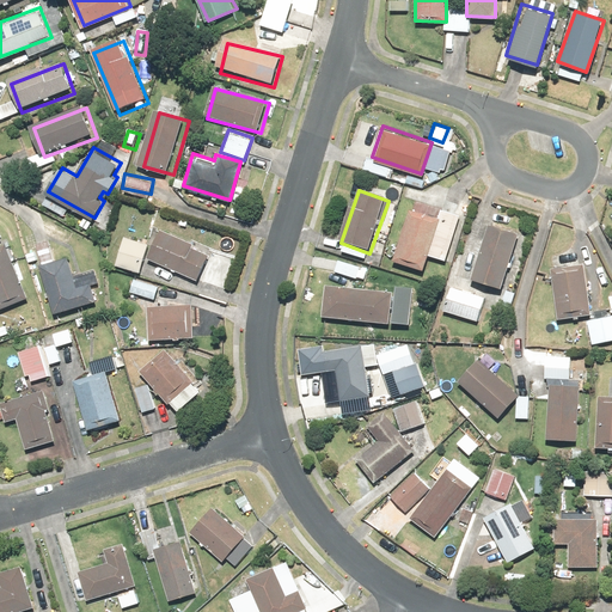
[(395,265),(424,275),(442,222),(412,213),(395,265)]
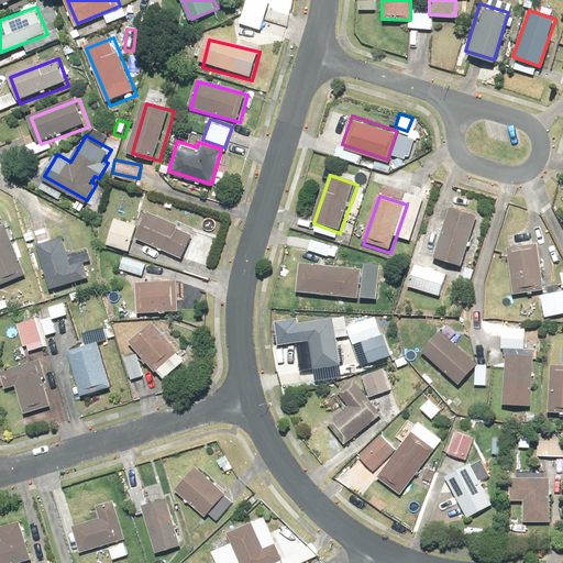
[(434,256),(462,266),(479,218),(452,208),(434,256)]
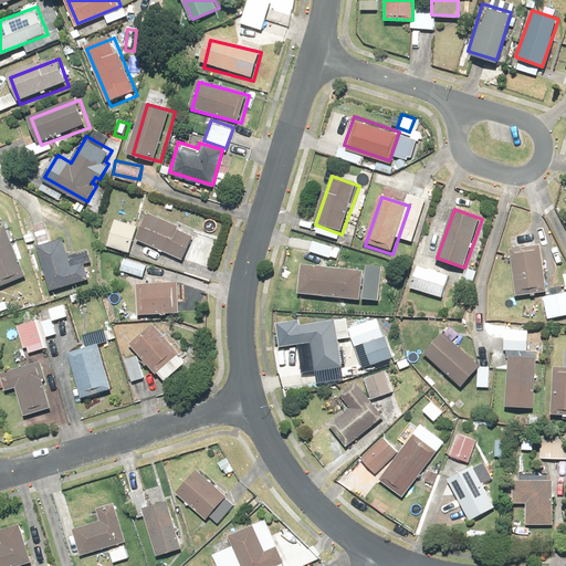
[(187,261),(198,234),(150,215),(138,241),(187,261)]
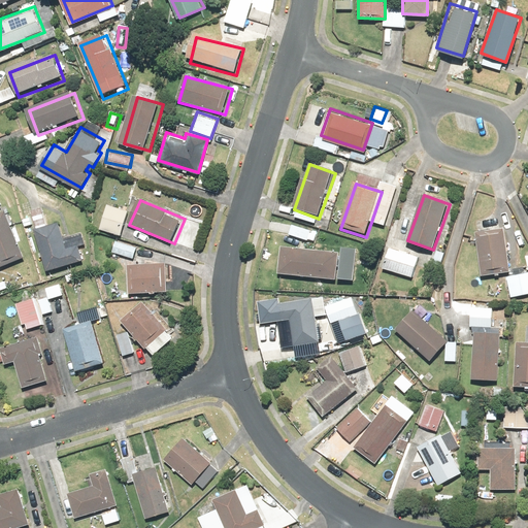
[(120,232),(126,208),(105,203),(99,227),(120,232)]
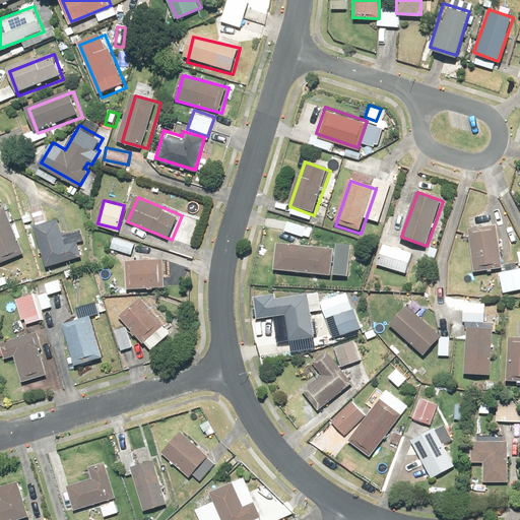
[(66,248),(58,221),(48,224),(43,208),(30,212),(47,269),(82,259),(78,244),(66,248)]
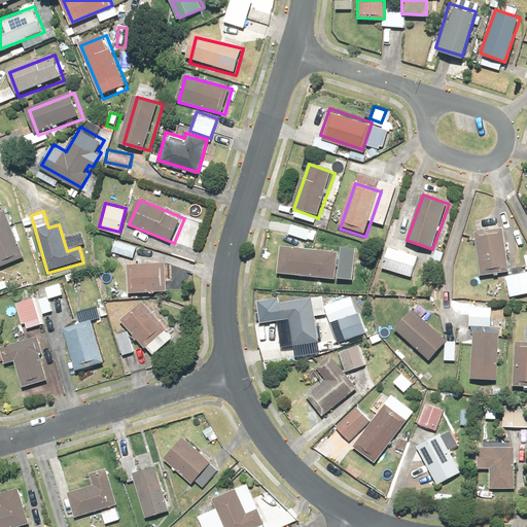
[(0,264),(1,267),(26,256),(8,212),(0,215),(0,264)]
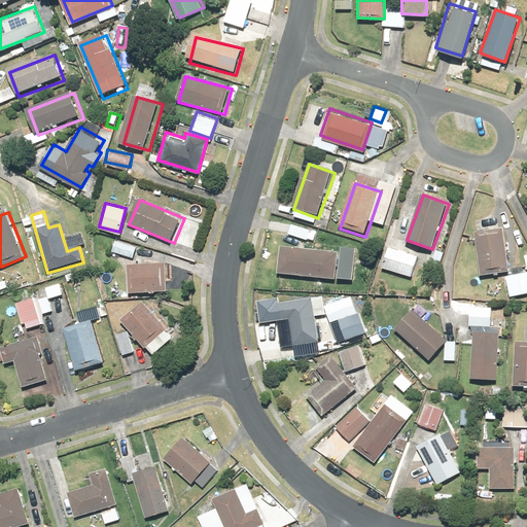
[(501,225),(475,230),(482,277),(508,273),(501,225)]
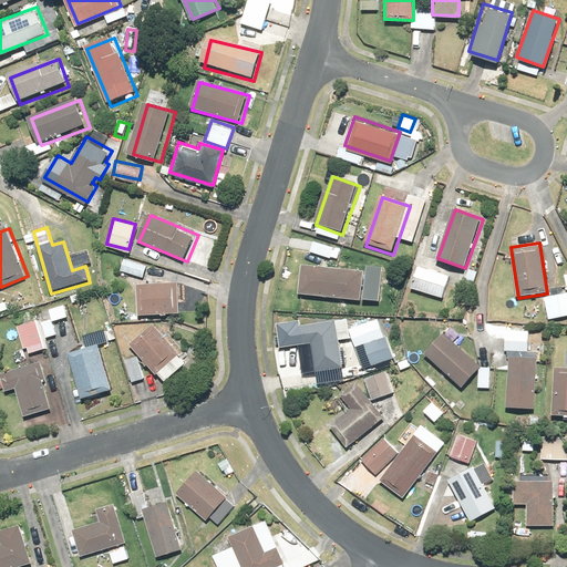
[(122,257),(119,268),(143,274),(146,263),(122,257)]
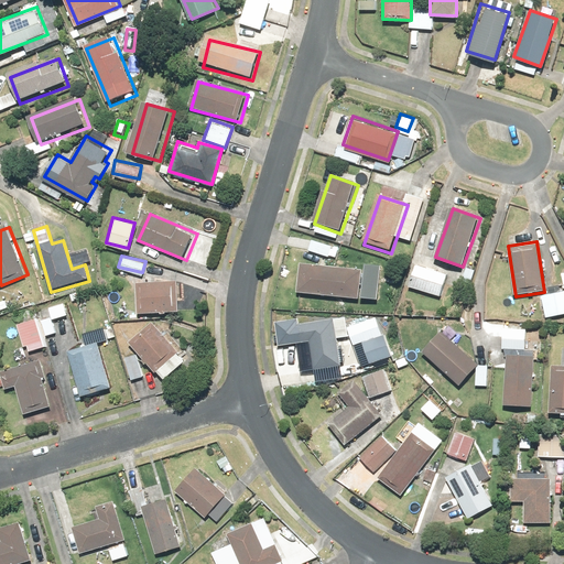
[(376,296),(379,262),(362,260),(359,295),(376,296)]
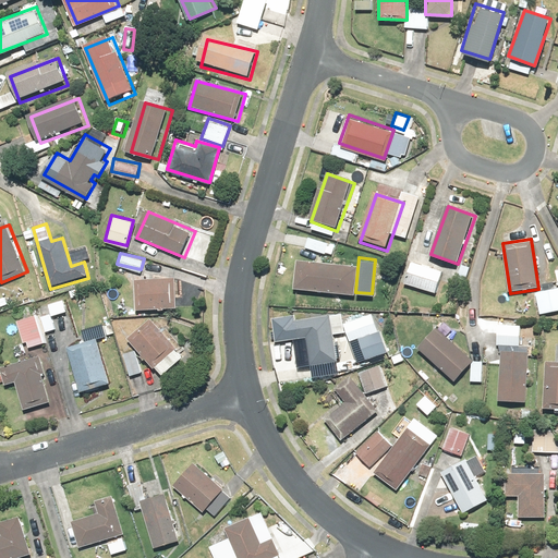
[(353,263),(294,258),(292,286),(352,290),(353,263)]
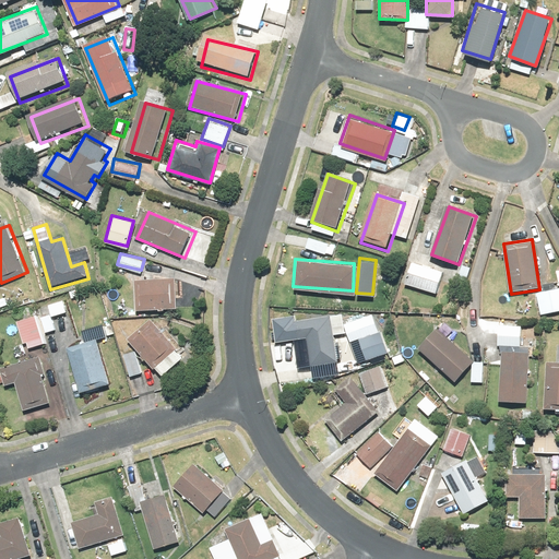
[(409,260),(403,282),(435,292),(441,270),(409,260)]
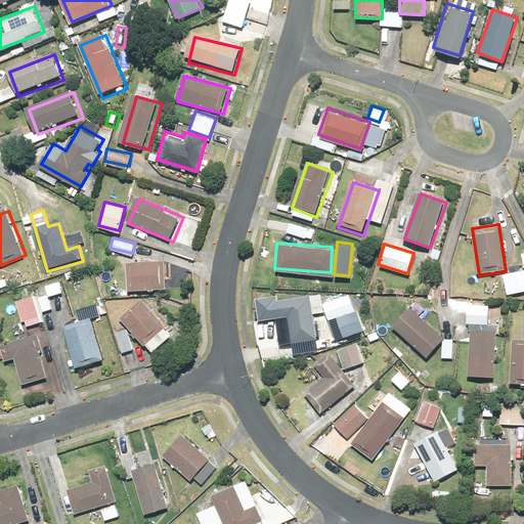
[(162,261),(125,260),(125,289),(161,290),(162,261)]
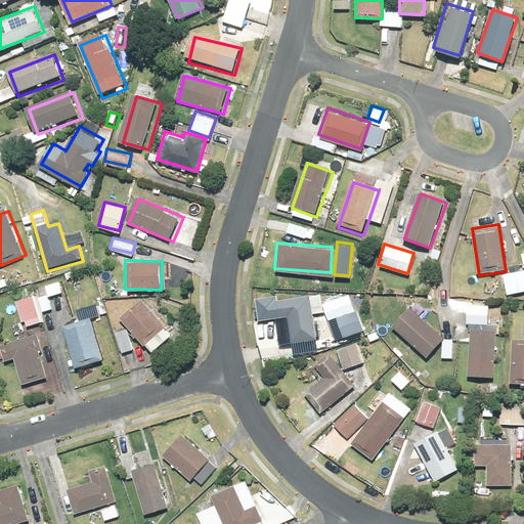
[(523,268),(501,273),(505,292),(523,288),(523,268)]
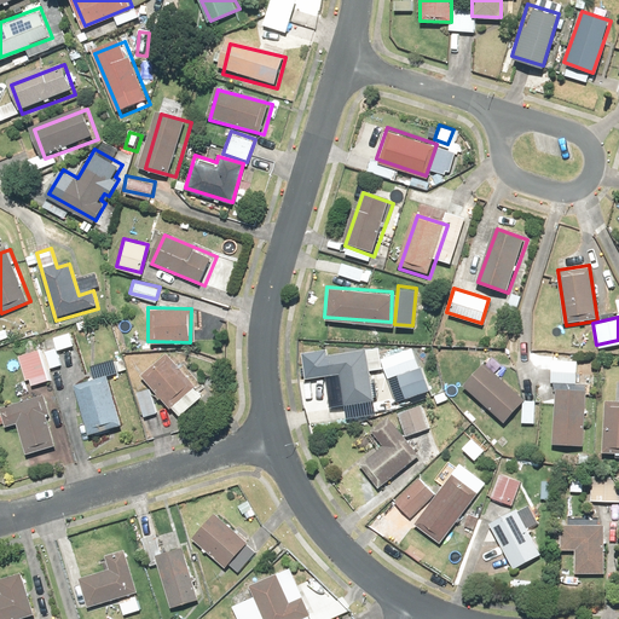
[(69,329),(52,334),(57,350),(75,343),(69,329)]
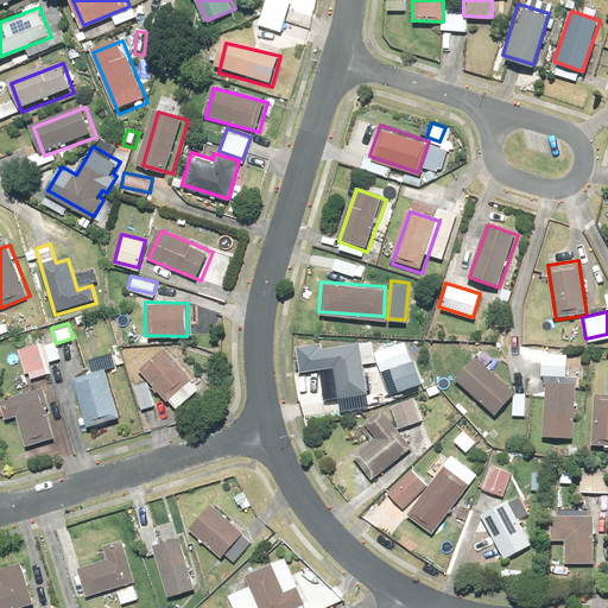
[(360,336),(361,340),(318,344),(318,342),(309,343),(310,350),(317,349),(323,397),(366,392),(362,361),(374,360),(372,340),(368,340),(367,335),(360,336)]
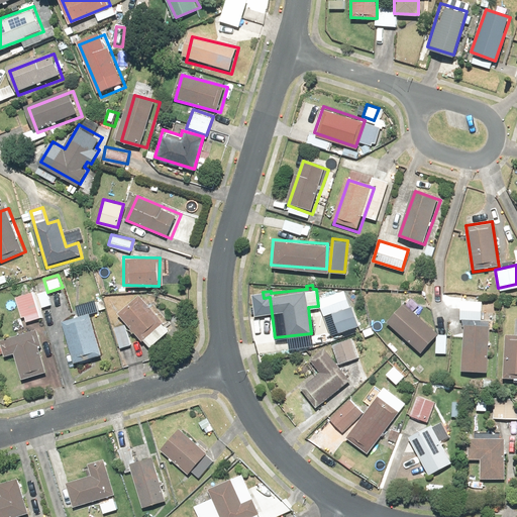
[(23,314),(26,322),(38,318),(29,290),(14,295),(21,315),(23,314)]
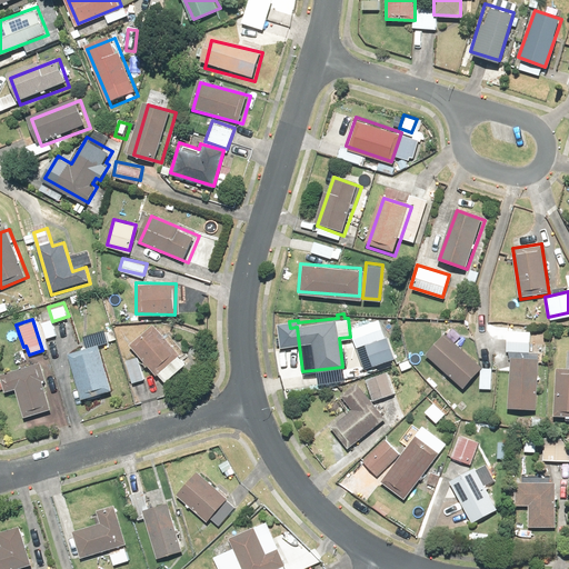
[(149,322),(129,343),(165,379),(186,358),(149,322)]
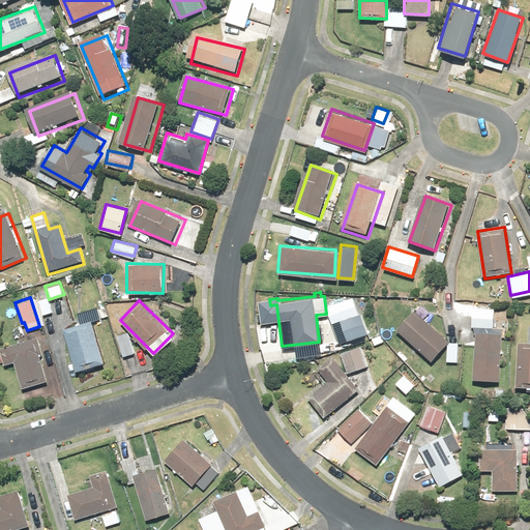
[(493,305),(471,304),(470,325),(492,326),(493,305)]
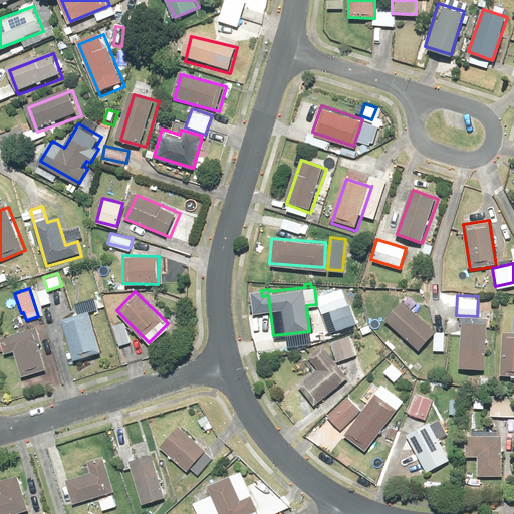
[(417,352),(436,334),(402,301),(383,320),(417,352)]
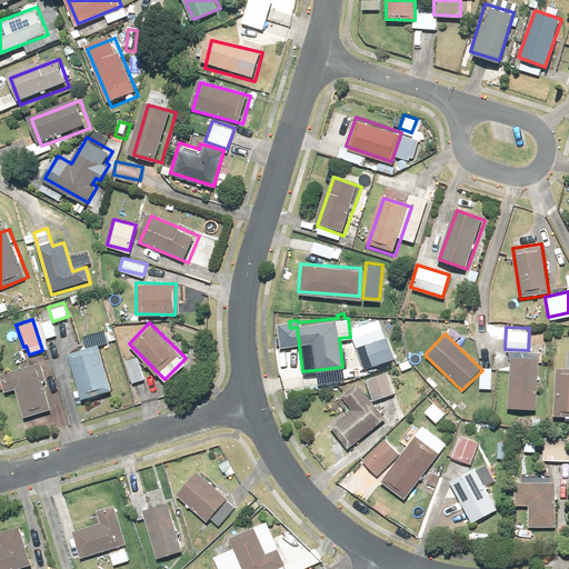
[(390,335),(363,342),(370,363),(397,356),(390,335)]
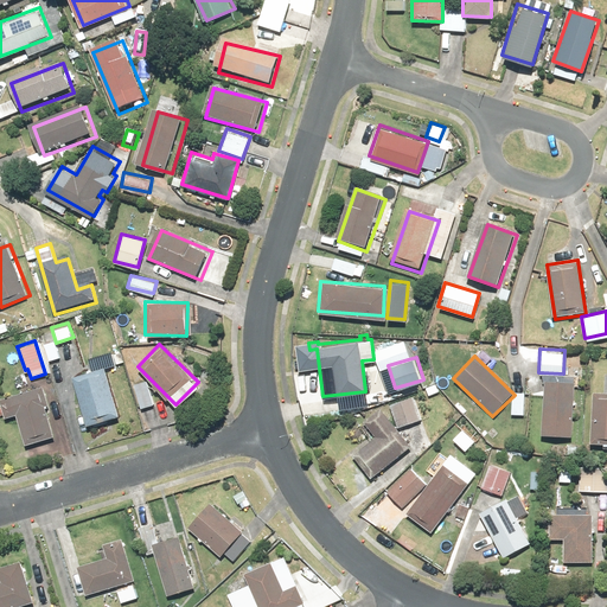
[(93,432),(123,423),(108,370),(78,378),(93,432)]
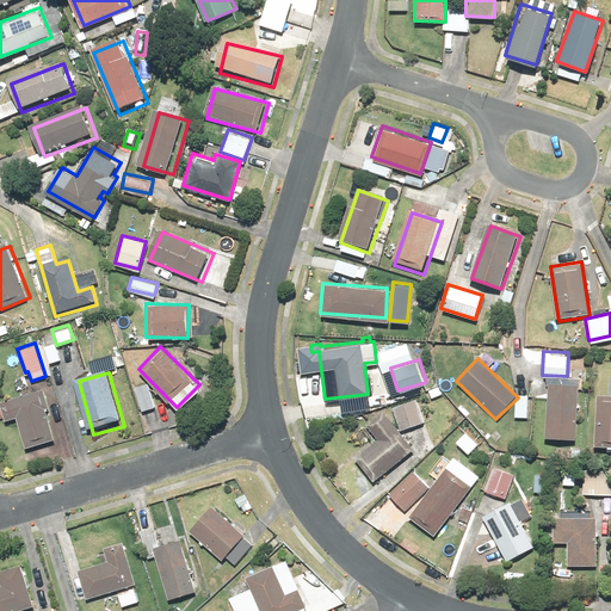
[(147,380),(134,383),(140,409),(154,407),(147,380)]
